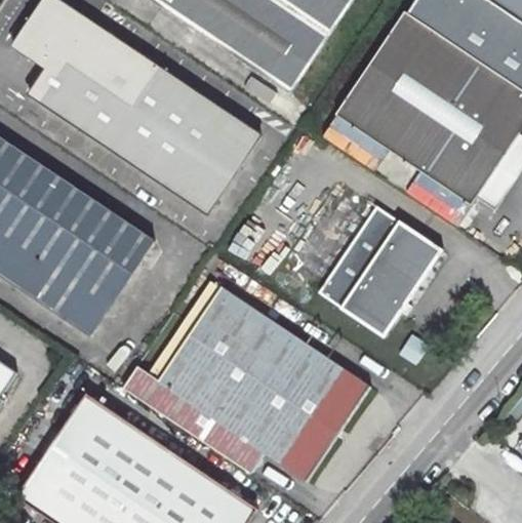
[(30,93),(209,213),(262,133),(59,0),(51,0),(19,50),(46,69),(30,93)]
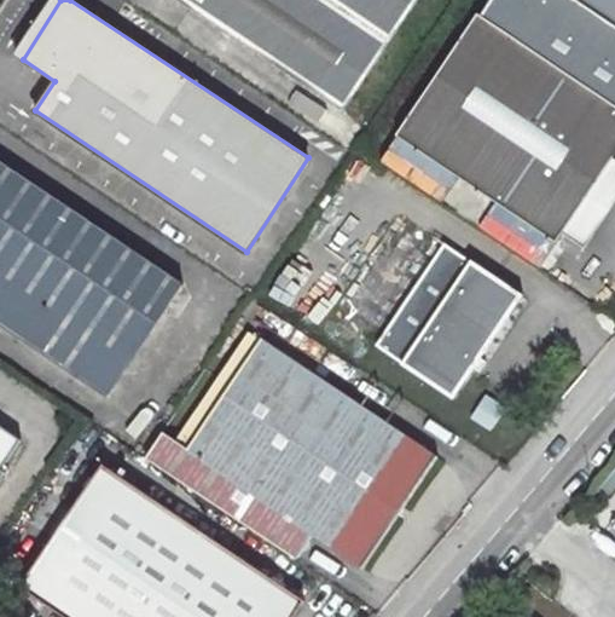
[(173,0),(341,113),(417,0),(173,0)]
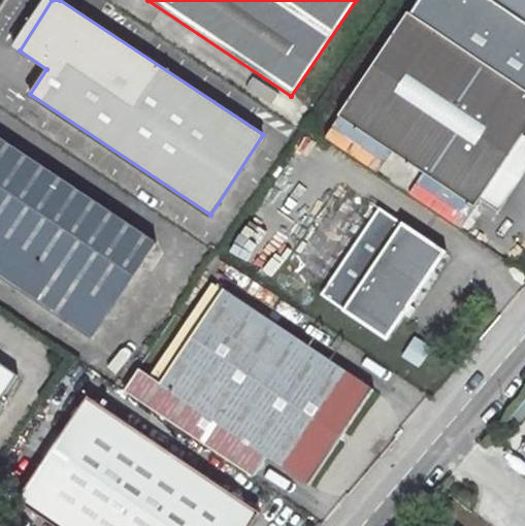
[(403,12),(335,114),(472,205),(524,127),(524,57),(440,0),(417,0),(407,14),(403,12)]
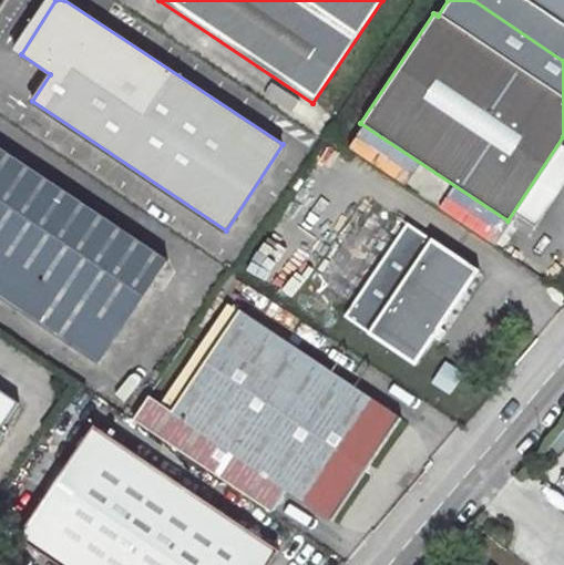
[(563,0),(473,0),(563,61),(563,0)]
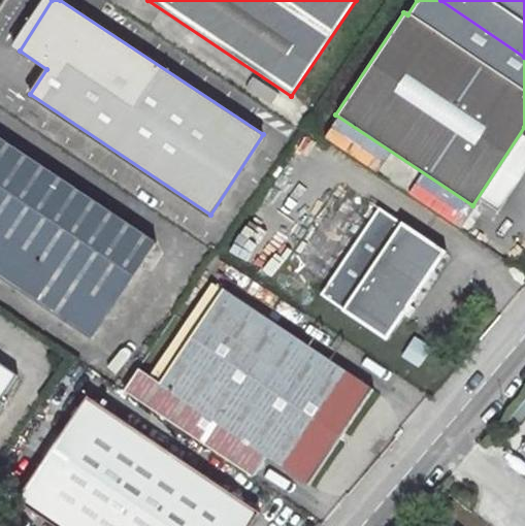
[(54,177),(0,142),(0,282),(89,342),(155,245),(54,177)]
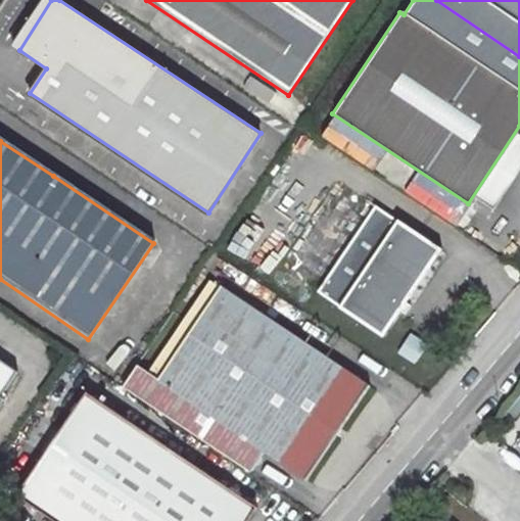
[(439,249),(374,206),(319,292),(382,334),(439,249)]
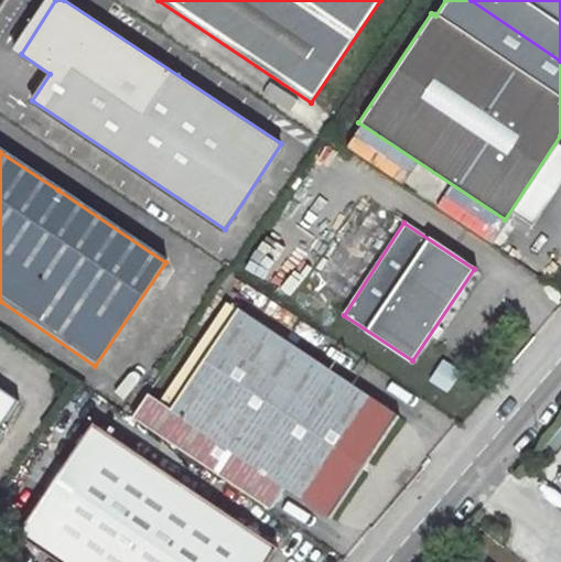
[(164,415),(141,400),(129,418),(268,510),(280,494),(326,523),(395,422),(233,314),(164,415)]
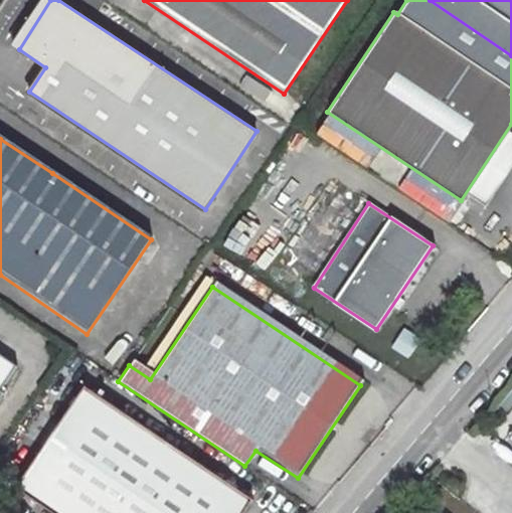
[(0,399),(20,370),(0,356),(0,399)]
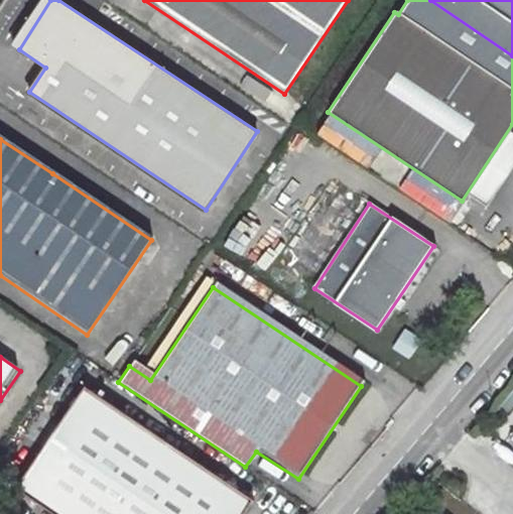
[(246,513),(252,505),(86,391),(19,488),(56,513),(246,513)]
